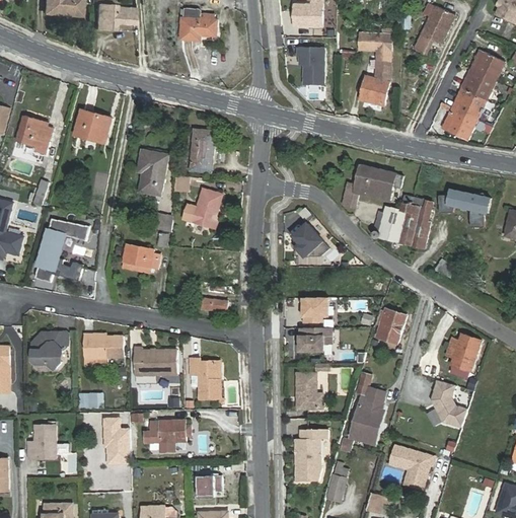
[(43,0),(43,12),(79,15),(80,0),(43,0)]
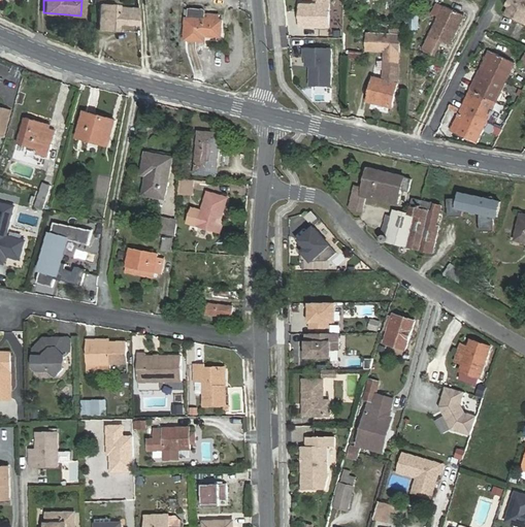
[(327,25),(326,0),(316,0),(316,1),(297,2),(298,25),(327,25)]
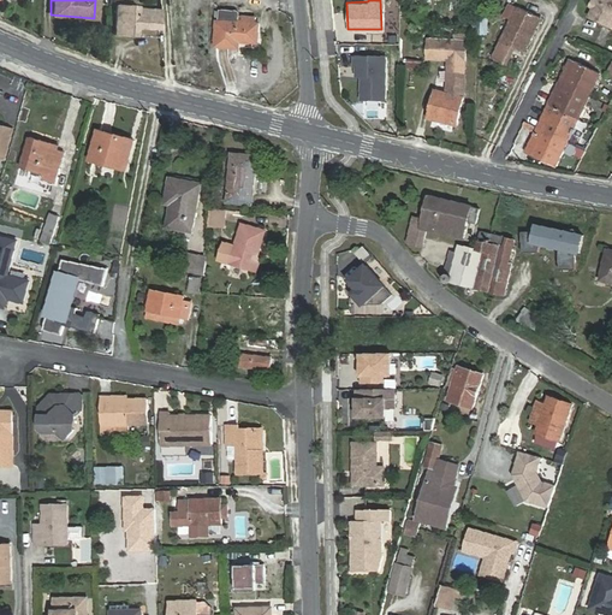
[(593,0),(586,15),(607,25),(611,12),(611,0),(593,0)]
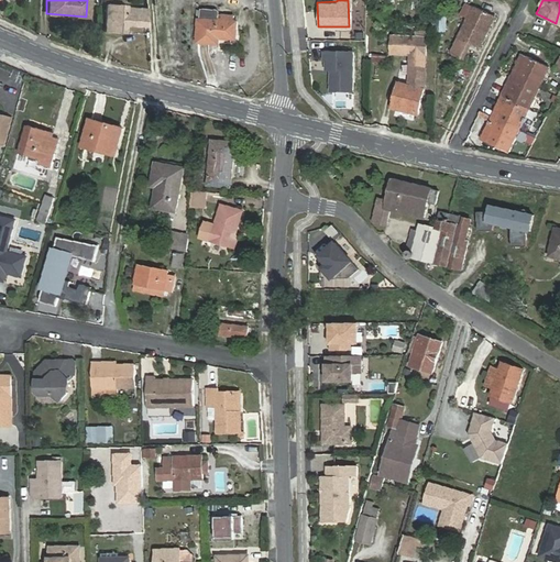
[(145,8),(125,7),(125,4),(103,3),(102,31),(123,32),(124,25),(144,26),(145,8)]
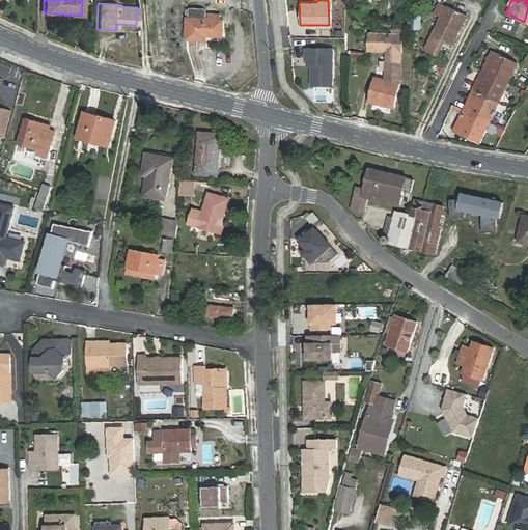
[(448,44),(463,14),(444,4),(423,48),(436,53),(442,40),(448,44)]
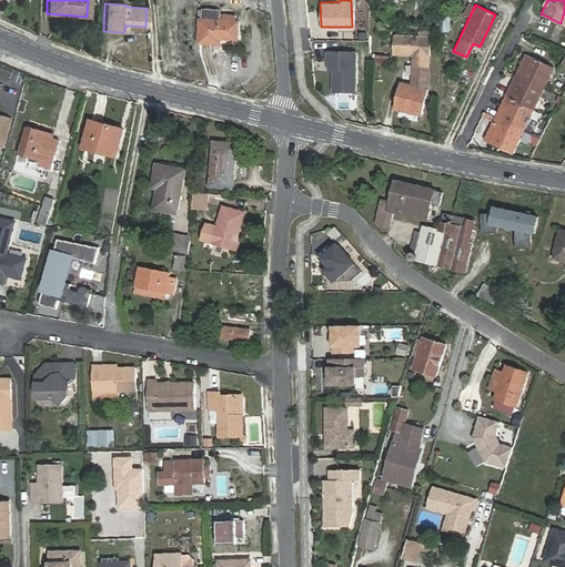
[(201,9),(200,19),(198,19),(197,42),(219,43),(219,38),(236,39),(238,20),(233,19),(233,14),(219,13),(219,11),(219,10),(217,9),(201,9)]
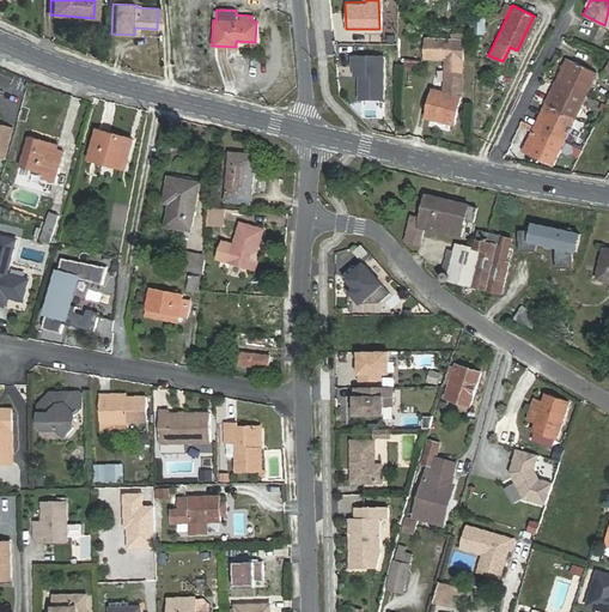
[(449,40),(422,38),(421,56),(458,58),(461,34),(449,34),(449,40)]
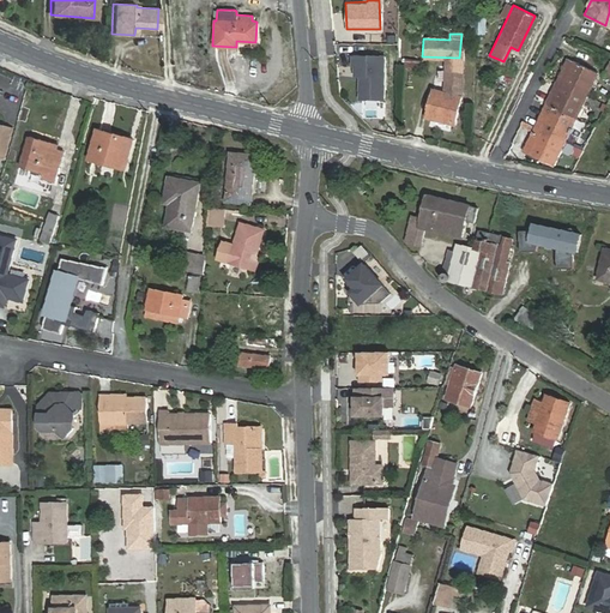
[(384,98),(384,55),(351,56),(351,66),(355,66),(355,77),(360,77),(360,98),(384,98)]
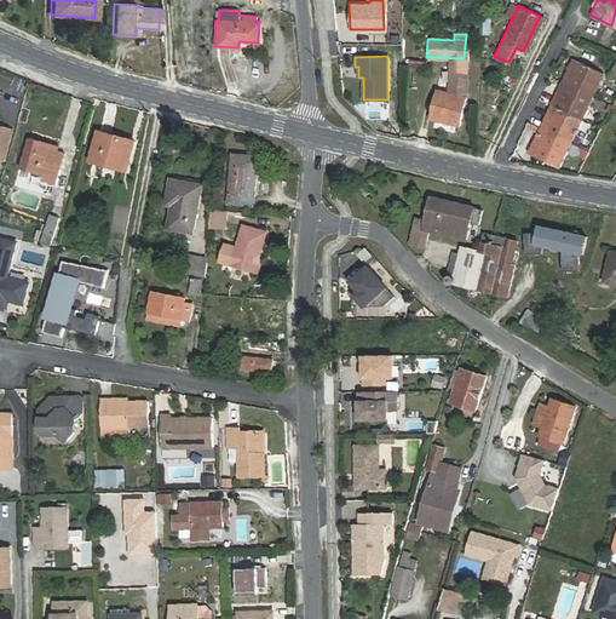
[(559,164),(600,69),(579,59),(571,57),(562,81),(568,84),(557,108),(551,104),(541,129),(531,152),(559,164)]
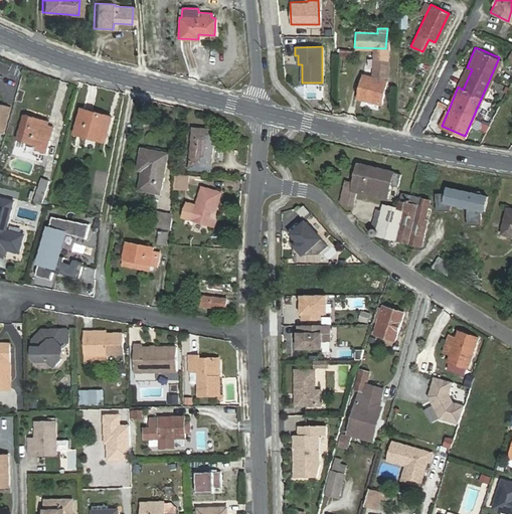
[(472,69),(467,67),(458,87),(463,90),(472,69)]
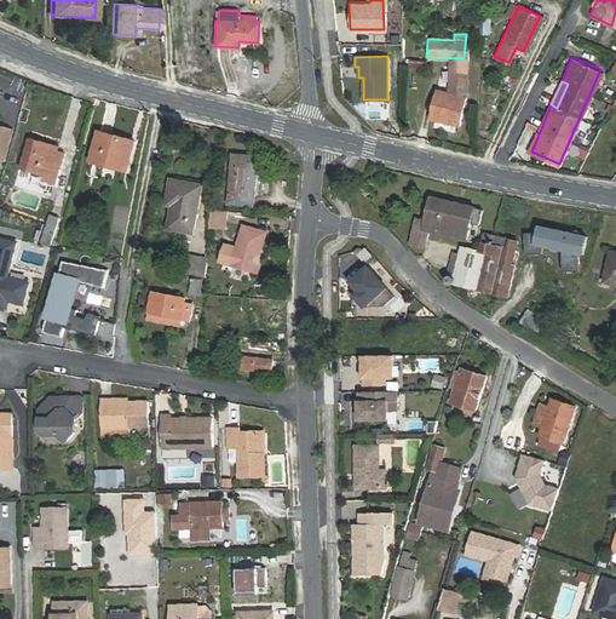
[(462,97),(464,90),(447,86),(445,93),(435,91),(427,118),(456,124),(462,97)]
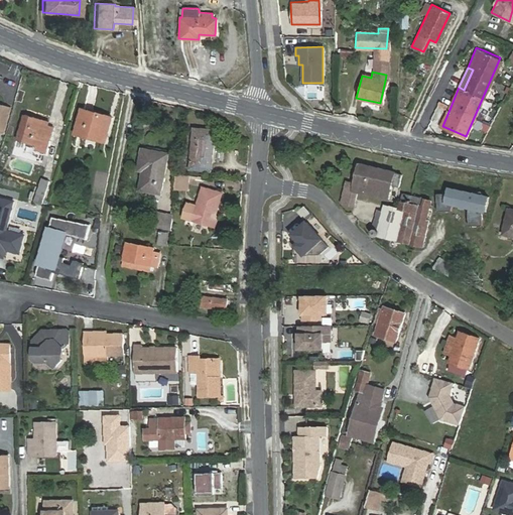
[(80,108),(74,133),(103,141),(105,133),(103,133),(108,116),(80,108)]
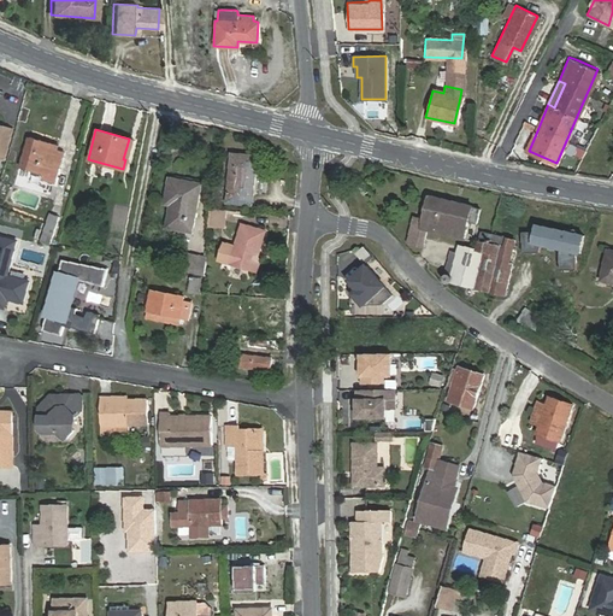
[(57,166),(51,165),(56,146),(27,138),(19,166),(43,174),(42,179),(52,181),(57,166)]
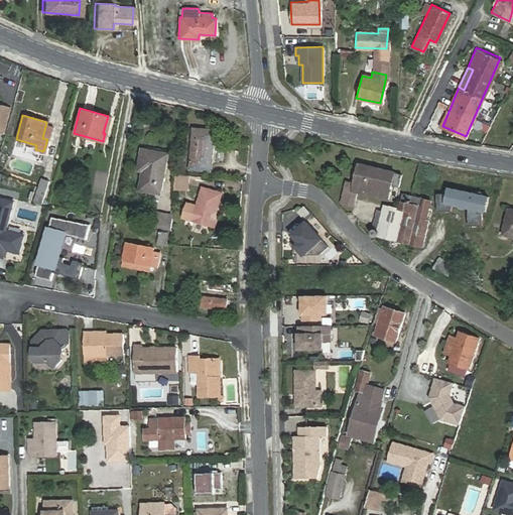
[(193,128),(188,168),(209,170),(212,129),(193,128)]
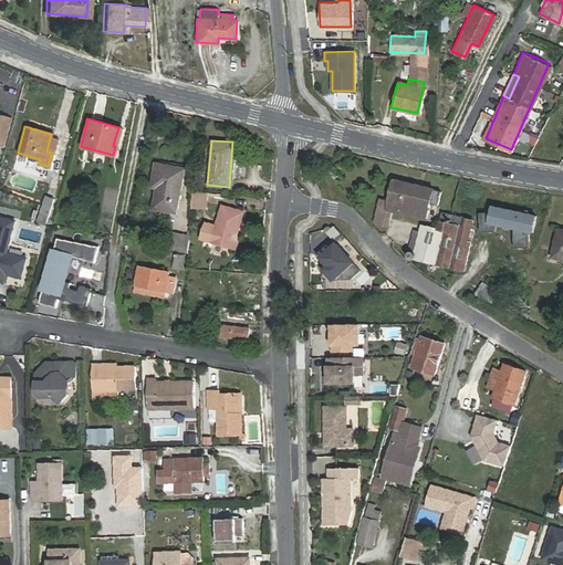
[(154,163),(149,182),(159,185),(155,209),(175,212),(183,167),(154,163)]
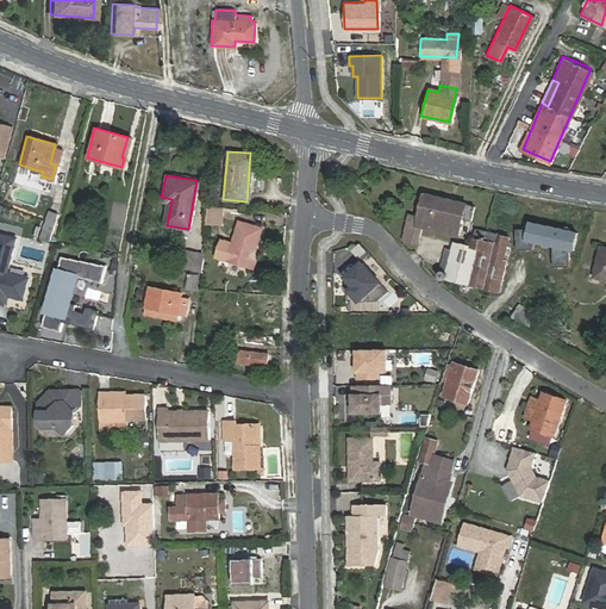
[(463,203),(422,193),(416,216),(406,213),(400,238),(416,242),(417,235),(426,237),(432,234),(433,229),(456,234),(460,218),(468,221),(472,205),(463,204),(463,203)]
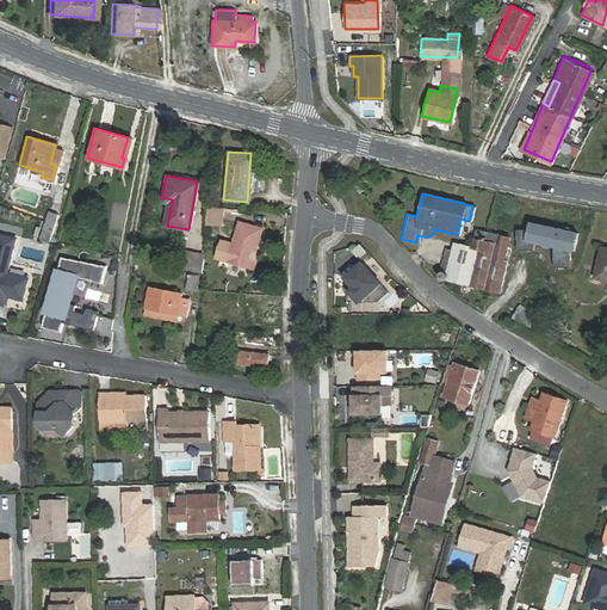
[(206,205),(204,223),(221,225),(223,207),(206,205)]
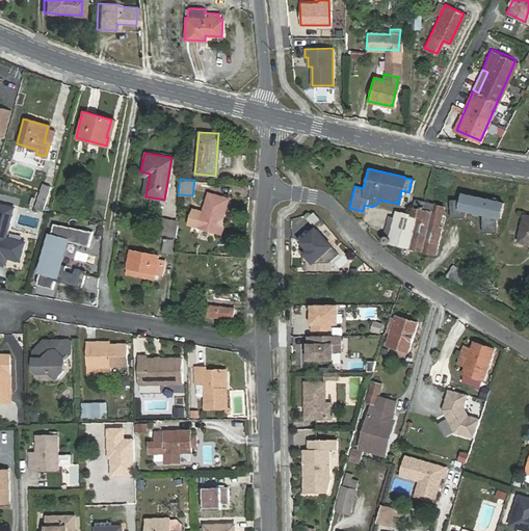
[(49,186),(41,183),(33,207),(42,209),(49,186)]
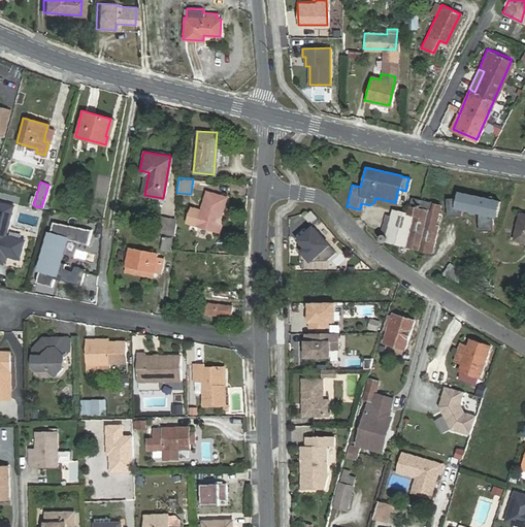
[(190,206),(185,222),(217,231),(226,196),(205,191),(200,209),(190,206)]
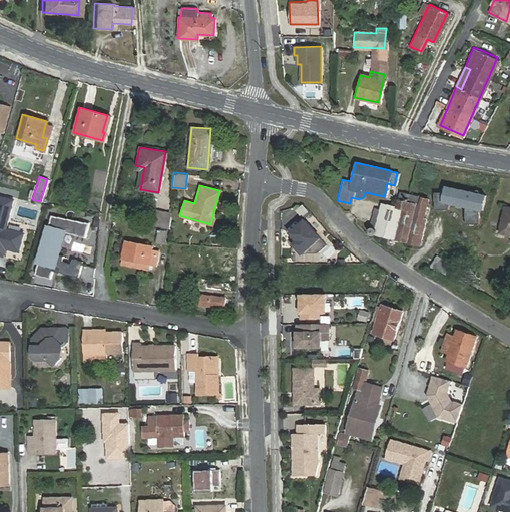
[(433,192),(433,209),(448,208),(449,202),(464,205),(464,223),(478,223),(478,208),(481,209),(485,193),(478,193),(478,189),(464,190),(445,186),(444,191),(433,192)]
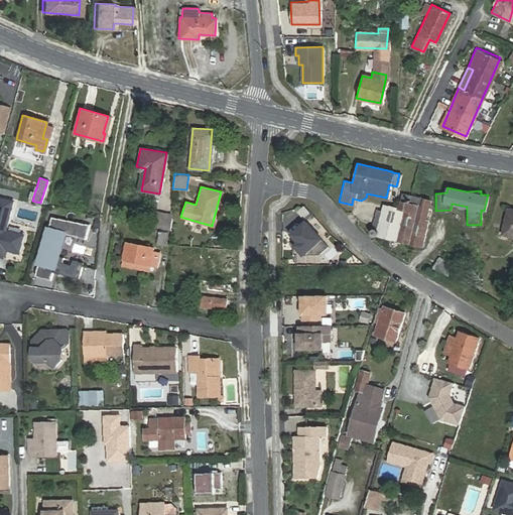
[(376,231),(371,230),(370,235),(420,246),(426,219),(424,219),(429,200),(400,192),(397,208),(382,205),(380,211),(376,231)]
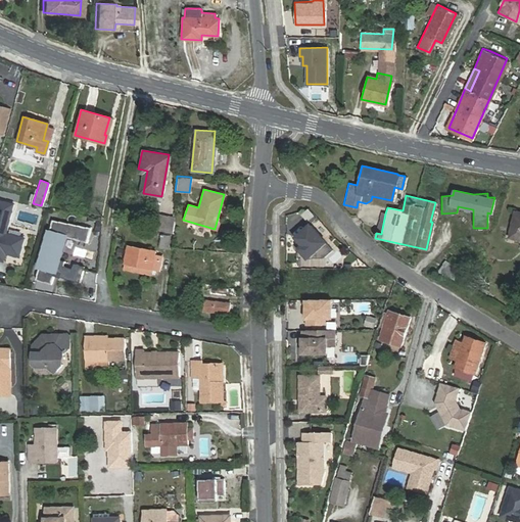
[(12,203),(0,200),(0,251),(4,252),(18,256),(22,237),(5,232),(12,203)]
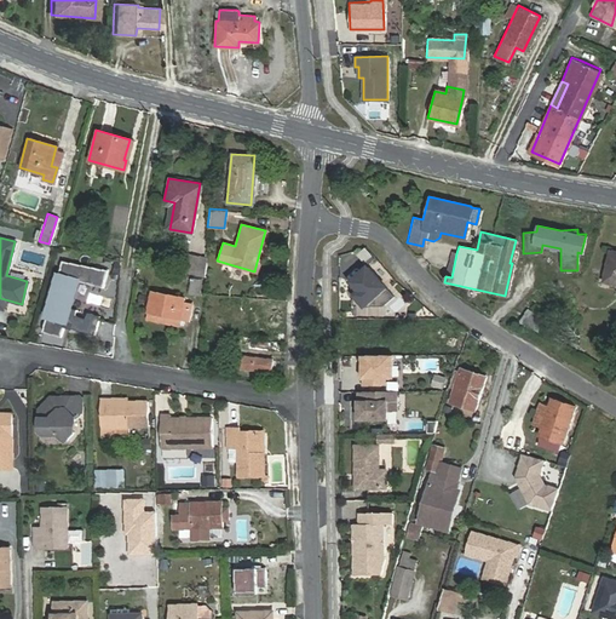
[(358,248),(352,254),(358,261),(366,254),(358,248)]
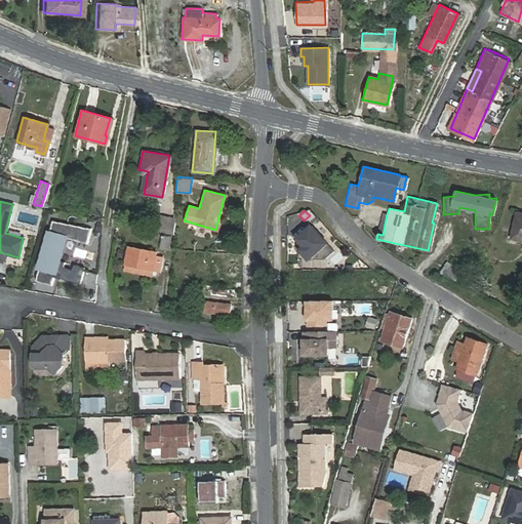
[(376,234),(377,234),(383,235),(387,214),(380,213),(376,234)]
